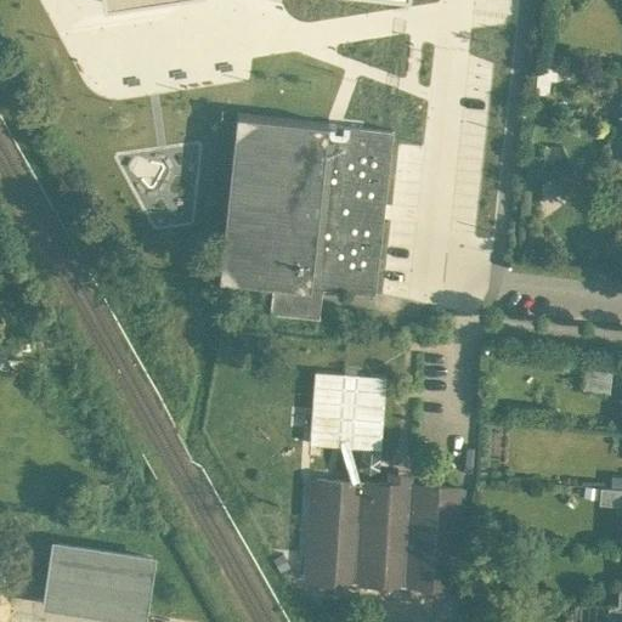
[(209,210),(216,102),(185,100),(177,208),(209,210)]
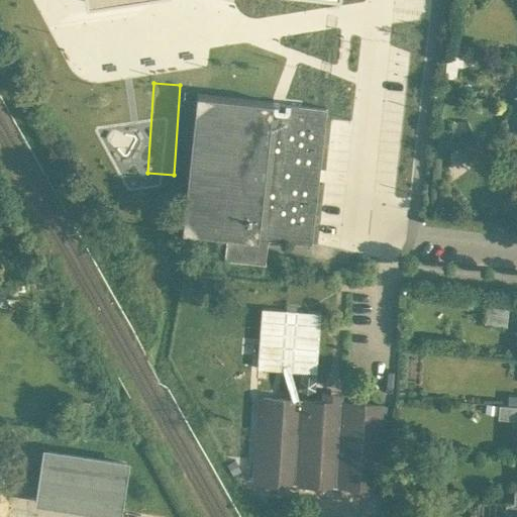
[(272,100),(198,92),(183,228),(227,233),(225,257),(266,262),(267,251),(268,237),(312,242),(319,182),(320,175),(321,170),(326,121),(328,107),(301,104),(278,101),(272,100)]
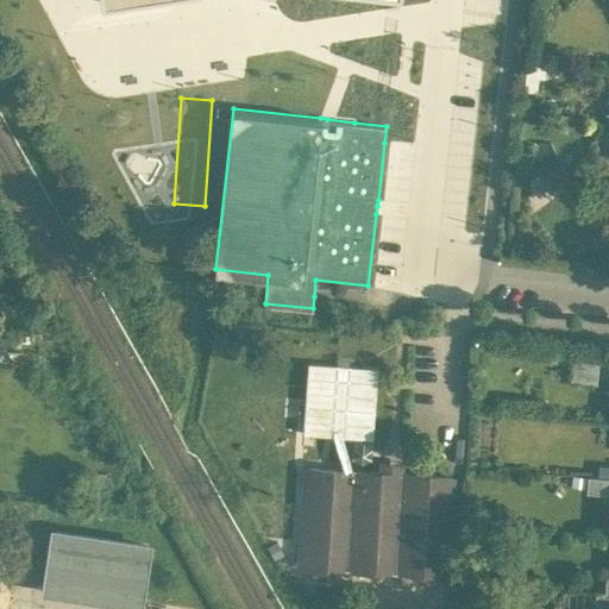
[(600,356),(573,353),(570,380),(596,383),(600,356)]
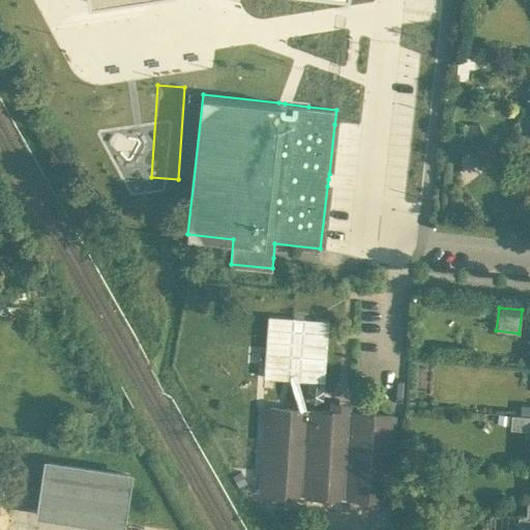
[(330,411),(265,407),(260,489),(387,497),(392,415),(351,412),(351,408),(341,408),(330,407),(330,411)]
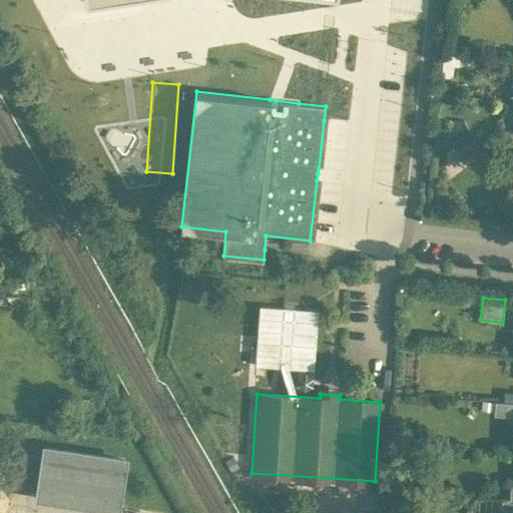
[(512,401),(495,401),(494,414),(512,415),(512,401)]
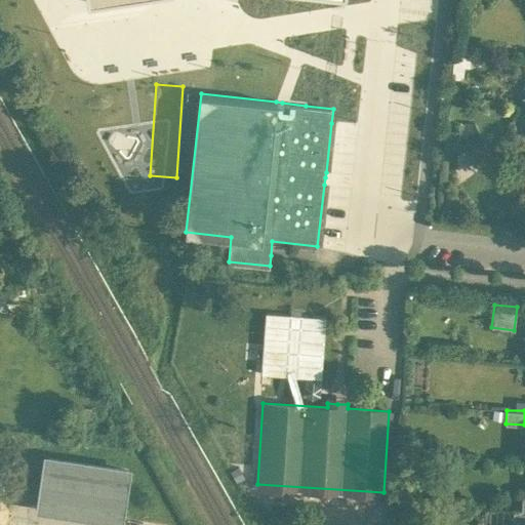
[(127,469),(49,458),(41,503),(121,516),(127,469)]
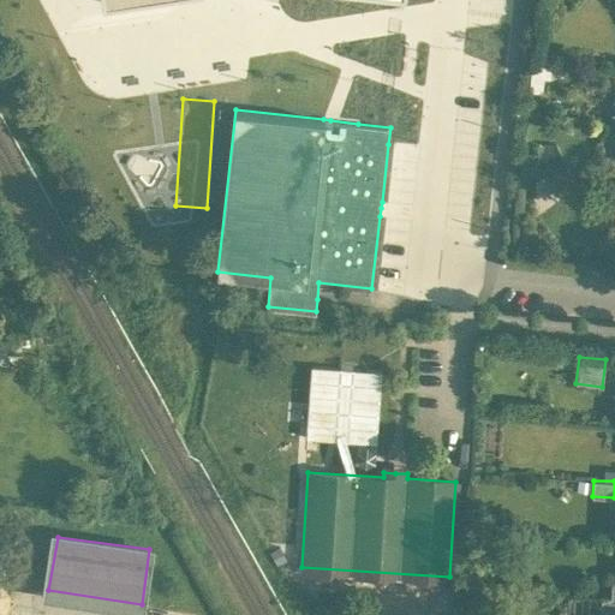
[(614,597),(611,597),(602,596),(601,614),(614,614),(614,597)]
